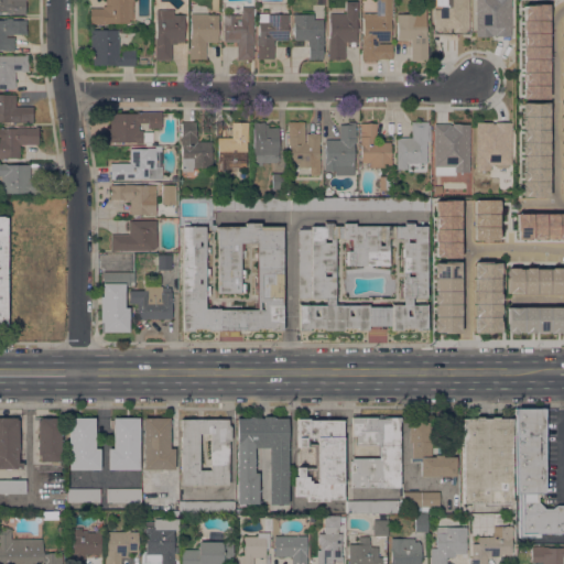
[(0,0),(24,0),(24,14),(11,14),(11,13),(7,13),(7,12),(0,12),(0,0)]
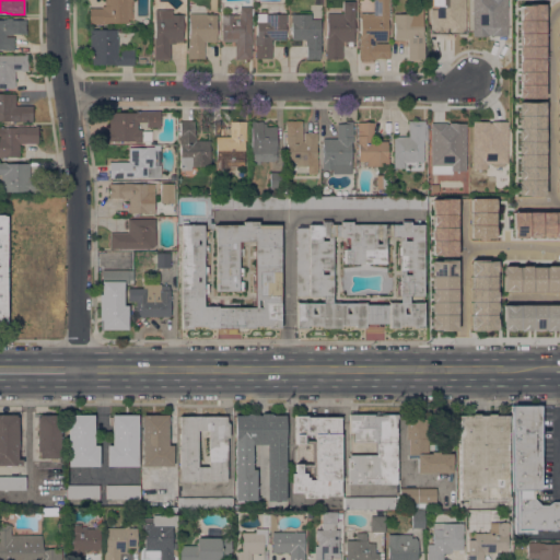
[(131,20),(128,20),(128,23),(107,23),(107,24),(89,24),(89,8),(102,8),(102,6),(104,6),(104,1),(105,1),(105,0),(131,0),(131,1),(131,20)]
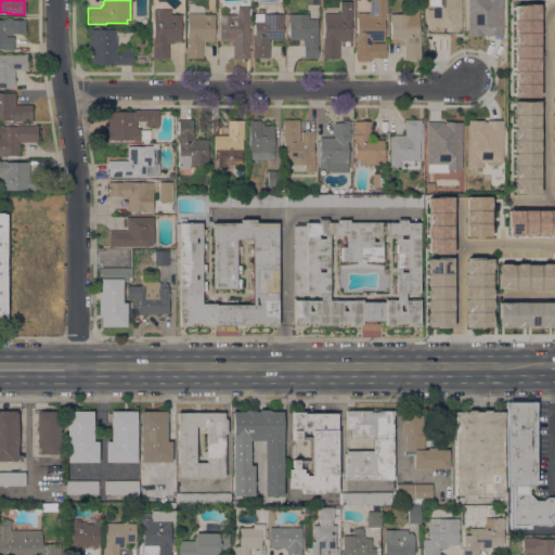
[(358,13),(369,13),(369,0),(385,0),(385,18),(384,18),(384,41),(372,41),(372,42),(385,42),(385,59),(381,59),(381,57),(374,57),(374,59),(372,59),(356,59),(356,38),(356,35),(357,35),(358,13)]
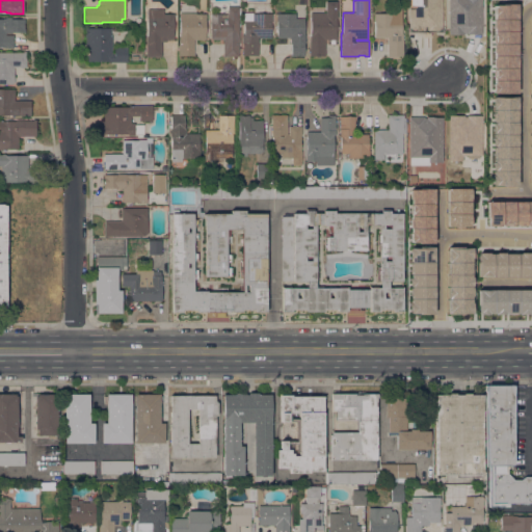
[(409,0),(409,31),(445,31),(445,0),(409,0)]
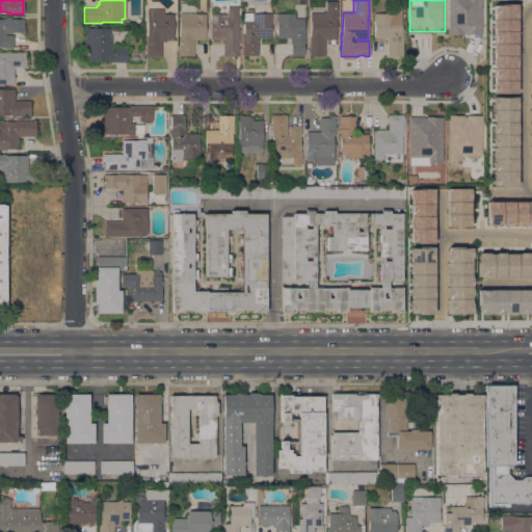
[(451,0),(481,0),(481,32),(451,32),(451,0)]
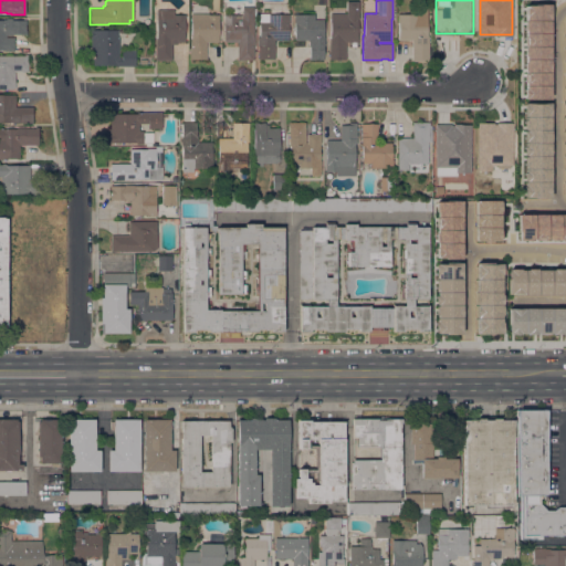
[(345,42),(345,60),(328,60),(328,56),(329,56),(329,38),(331,38),(331,13),(347,13),(347,2),(358,2),(358,19),(357,19),(357,42),(345,42)]
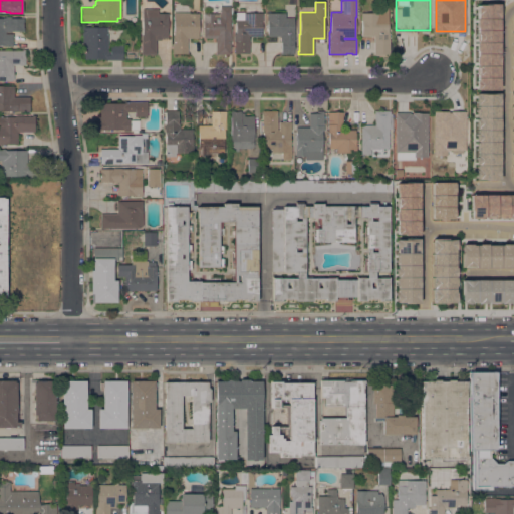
[(477,5),(499,5),(498,89),(476,88),(477,5)]
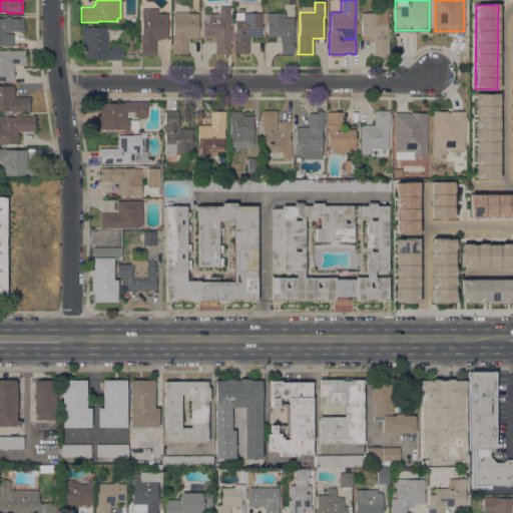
[(229,54),(215,54),(214,38),(203,38),(203,37),(202,13),(219,13),(219,6),(229,6),(229,54)]
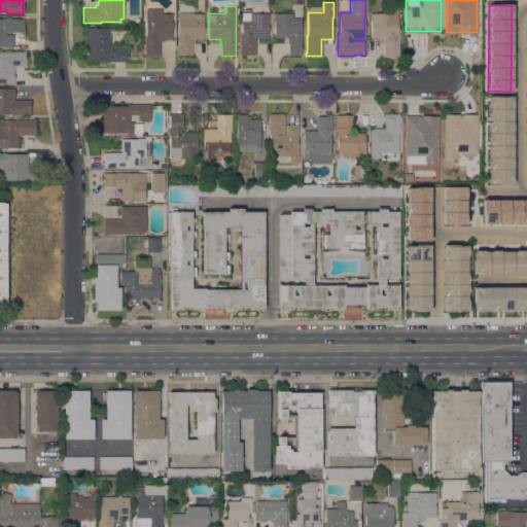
[(383,37),(371,37),(371,13),(385,13),(385,7),(397,7),(397,34),(398,34),(398,44),(401,44),(401,55),(398,55),(398,56),(384,56),(383,37)]
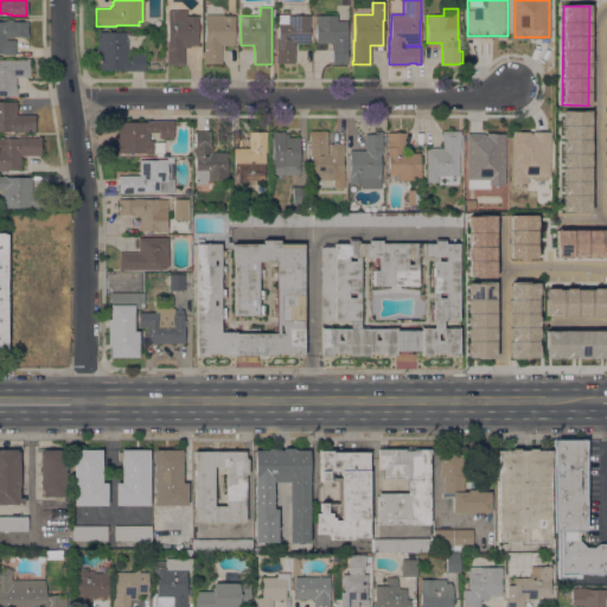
[(184,65),(167,64),(167,11),(186,11),(186,16),(199,16),(199,20),(198,20),(198,45),(190,45),(190,48),(184,48),(184,65)]
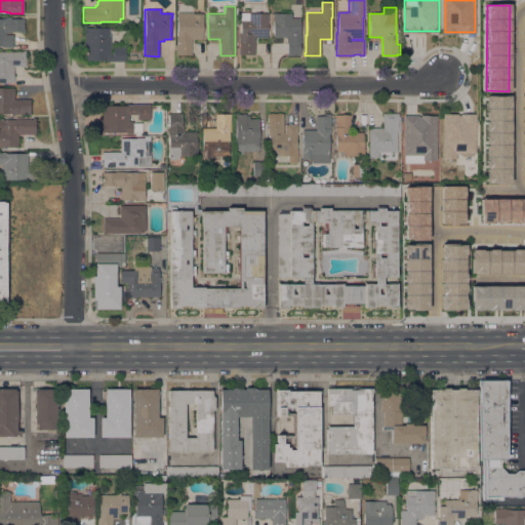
[(203,13),(203,39),(192,39),(191,55),(175,54),(176,36),(177,36),(177,12),(203,13)]
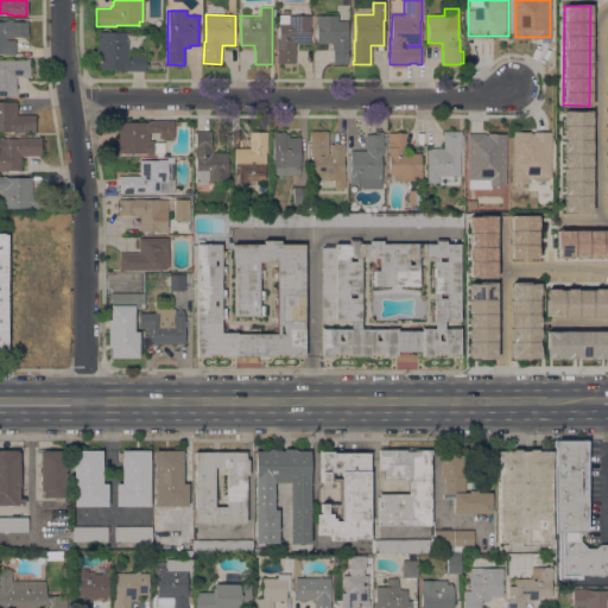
[(295,63),(277,63),(277,62),(278,62),(278,49),(276,49),(276,39),(278,39),(278,24),(278,14),(289,14),(289,16),(310,16),(310,43),(296,43),(295,43),(295,63)]
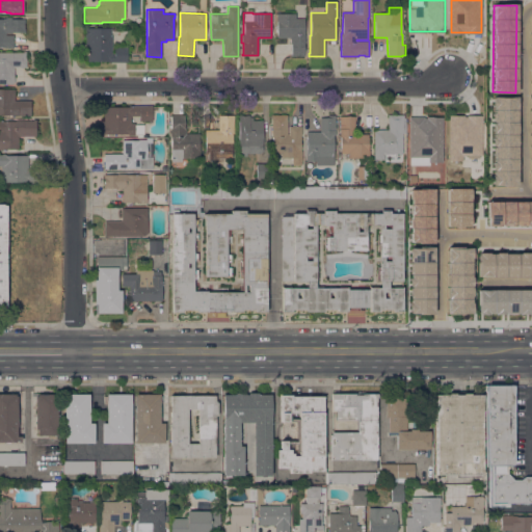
[(295,14),(295,19),(303,19),(304,34),(304,43),(303,43),(303,56),(291,56),(291,43),(290,43),(290,37),(276,37),(276,14),(295,14)]
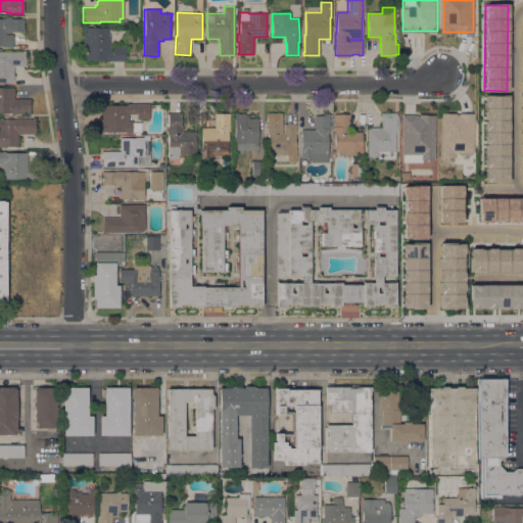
[(0,18),(3,18),(5,18),(5,16),(10,16),(10,18),(24,18),(24,28),(25,28),(25,32),(11,32),(11,33),(6,33),(6,35),(13,35),(13,38),(12,38),(12,43),(13,43),(13,47),(4,47),(4,46),(0,46),(0,18)]
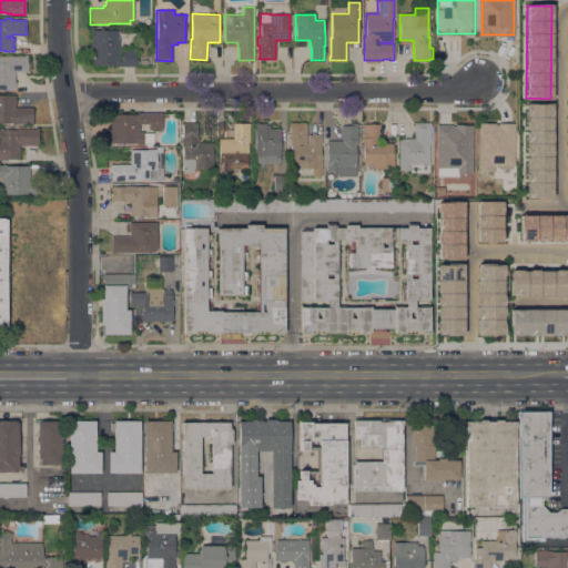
[(119,57),(122,57),(122,50),(135,50),(135,67),(117,67),(117,66),(93,66),(93,56),(91,56),(91,39),(90,39),(91,30),(118,30),(118,39),(119,39),(119,57)]
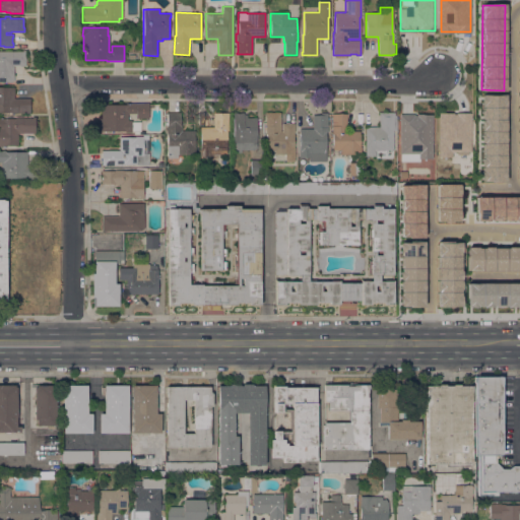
[(0,51),(22,51),(25,51),(25,66),(13,66),(13,75),(14,75),(14,81),(12,81),(0,81),(0,51)]
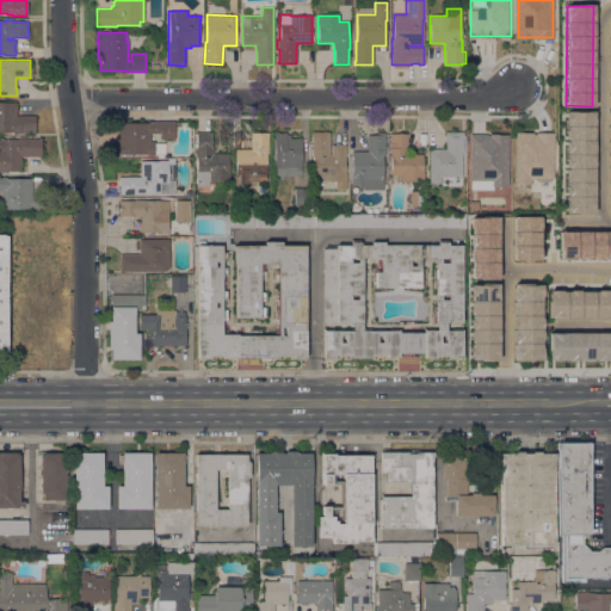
[(0,103),(17,103),(17,116),(35,116),(35,133),(22,133),(0,133),(0,103)]
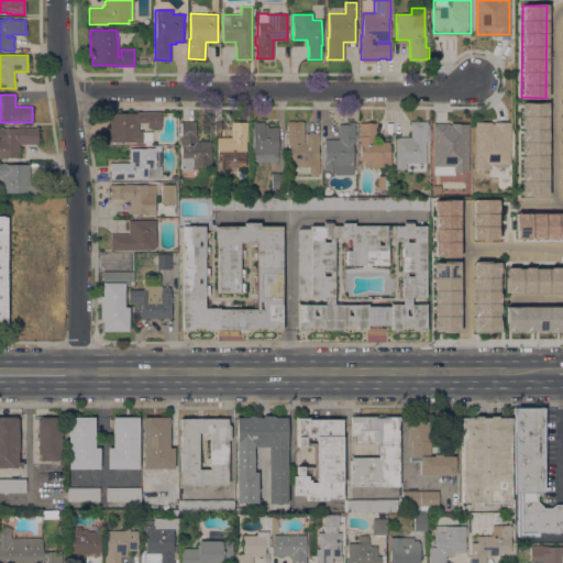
[(521,102),(548,102),(548,196),(521,196),(521,102)]
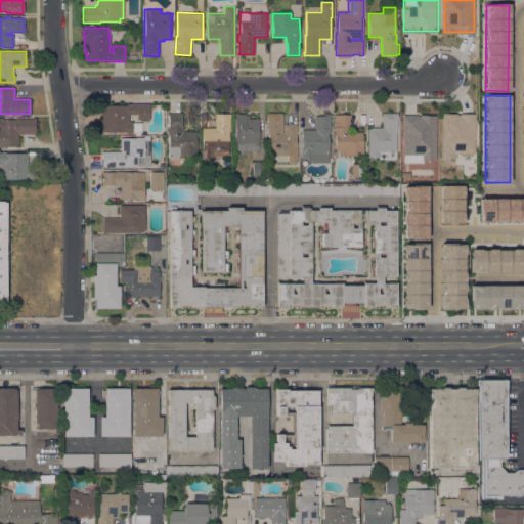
[(127,105),(127,104),(149,104),(149,119),(137,119),(137,115),(128,115),(128,121),(132,121),(132,133),(126,133),(126,132),(102,132),(102,133),(98,133),(98,122),(100,122),(100,120),(101,120),(101,105),(127,105)]
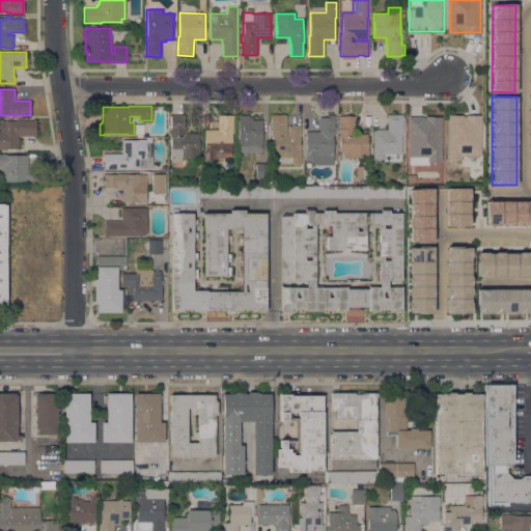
[(450,113),(483,113),(484,156),(466,156),(466,159),(450,159),(450,113)]
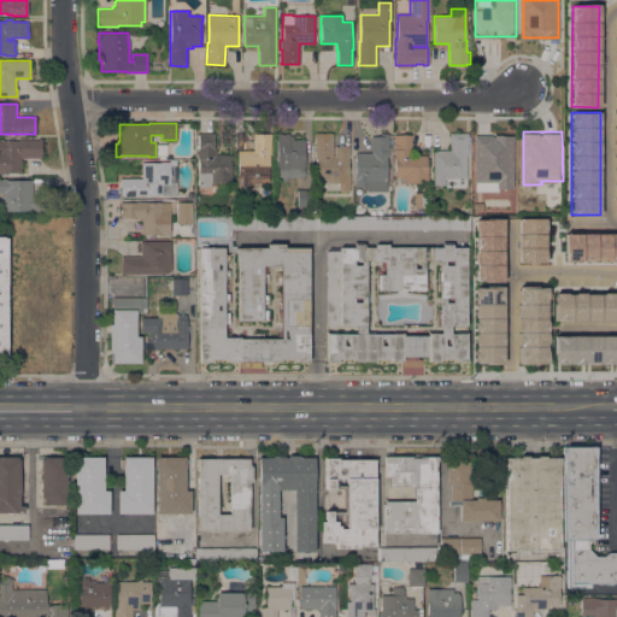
[(434,152),(434,151),(450,151),(450,133),(466,133),(466,188),(445,188),(445,184),(434,184),(434,152)]
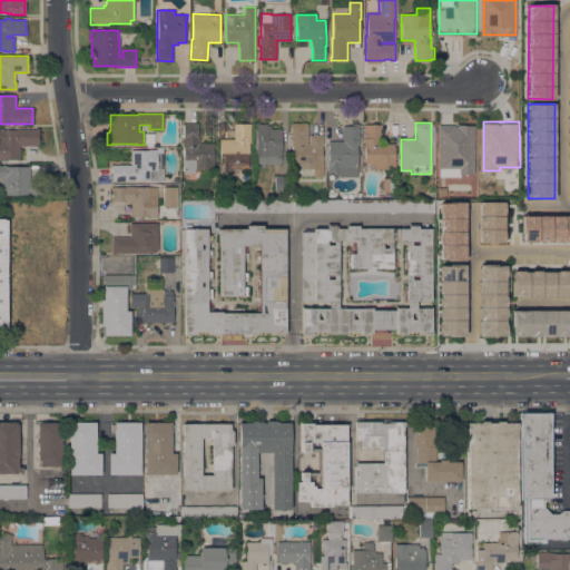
[(199,144),(213,144),(213,160),(214,160),(214,169),(194,169),(194,173),(183,174),(183,160),(183,147),(182,147),(182,138),(183,138),(183,136),(182,136),(180,134),(183,134),(183,124),(197,124),(197,137),(199,137),(199,144)]
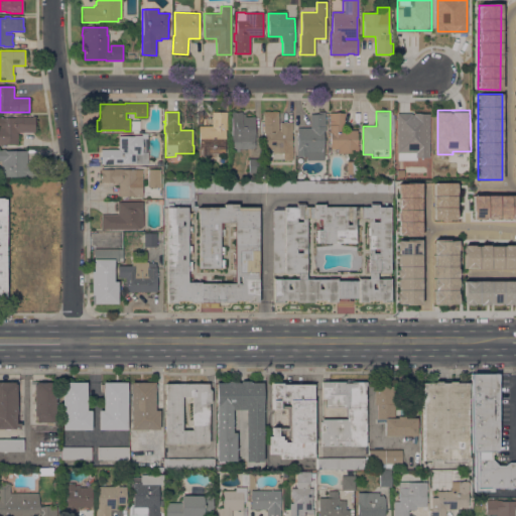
[(212,126),(212,112),(227,112),(227,115),(227,129),(225,129),(225,153),(209,153),(209,155),(198,154),(198,148),(199,148),(199,126),(212,126)]
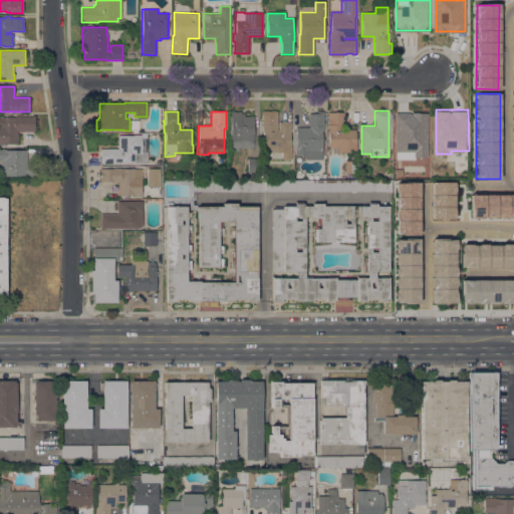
[(253,146),(250,148),(238,148),(238,151),(230,151),(230,138),(228,138),(228,115),(230,115),(230,111),(241,111),(241,113),(244,113),(244,116),(253,116),(253,146)]
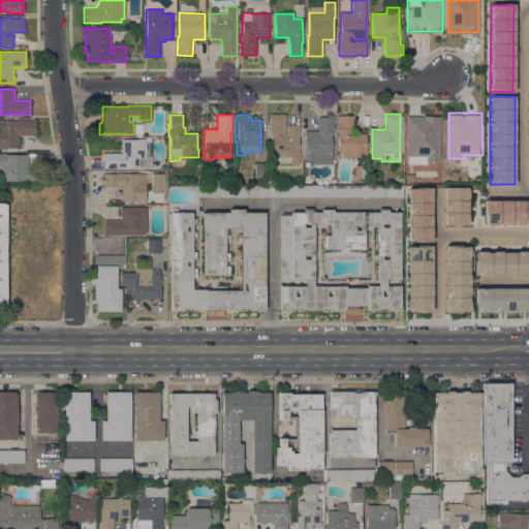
[(285,133),(287,133),(287,125),(300,125),(300,164),(290,164),(289,157),(279,157),(279,153),(271,153),(271,136),(270,136),(270,115),(285,115),(285,133)]
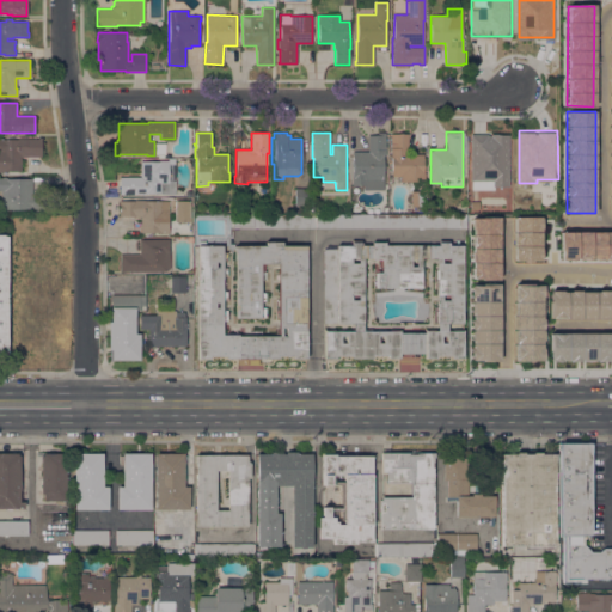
[(473,133),(510,133),(509,185),(497,185),(497,189),(472,189),(473,133)]
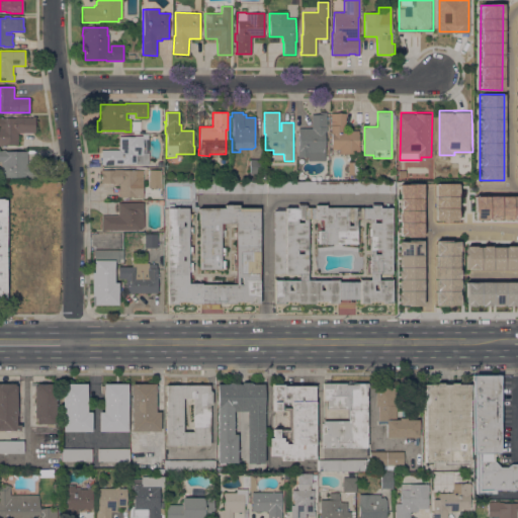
[(345,131),(358,131),(358,147),(359,147),(359,154),(340,154),(340,149),(331,149),(331,134),(330,134),(330,113),(345,113),(345,131)]
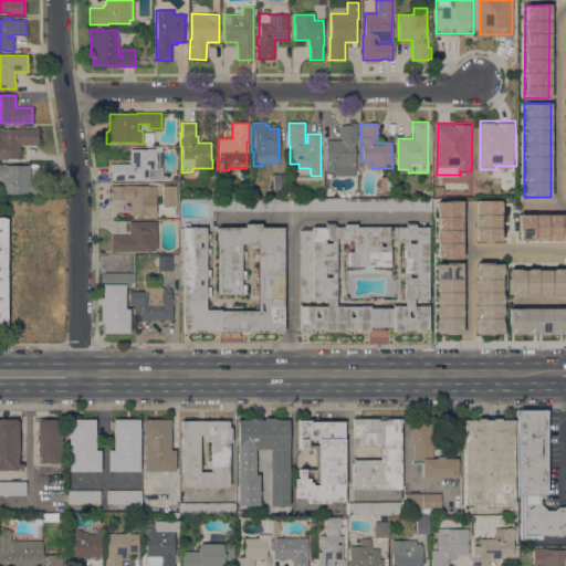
[(341,140),(341,125),(356,125),(356,144),(355,144),(355,176),(336,176),(336,171),(325,171),(325,165),(326,165),(326,140),(341,140)]
